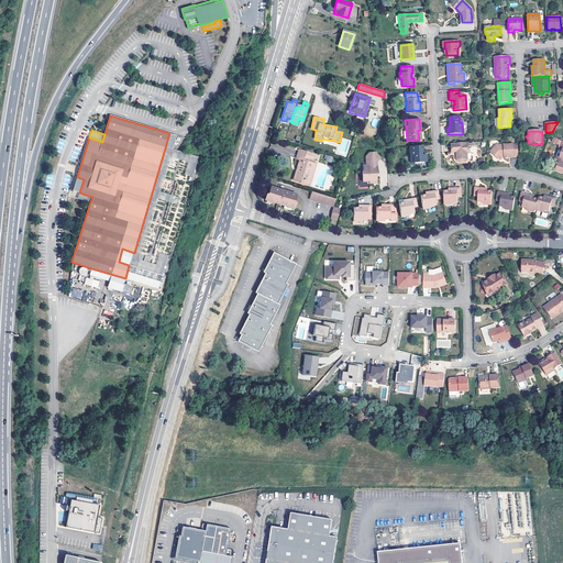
[(134,253),(122,249),(119,262),(129,265),(125,278),(159,289),(169,255),(163,254),(159,267),(140,261),(158,195),(178,201),(180,195),(161,188),(170,155),(189,161),(186,174),(192,176),(198,157),(177,151),(173,148),(177,135),(169,133),(134,253)]
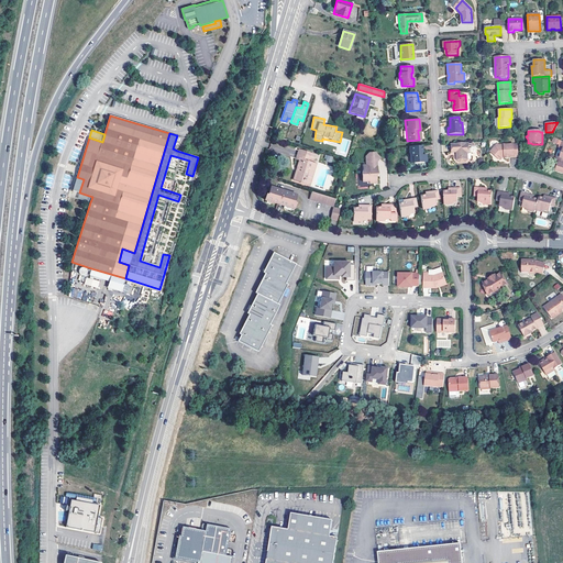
[(562,142),(555,138),(553,142),(561,145),(560,148),(562,150),(560,158),(562,158),(562,142)]
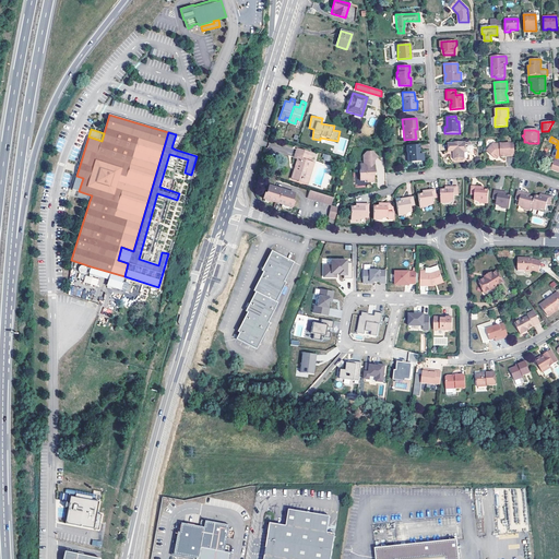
[(466,142),(450,143),(450,152),(454,151),(454,159),(456,161),(462,161),(464,158),(466,158),(468,158),(468,152),(466,152),(466,142)]
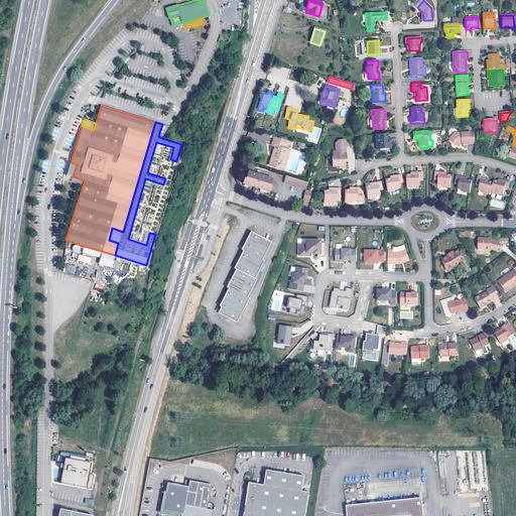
[(415,140),(415,132),(413,132),(414,142),(416,142),(416,148),(419,151),(427,151),(430,148),(430,146),(428,146),(426,148),(421,148),(419,147),(419,139),(415,140)]
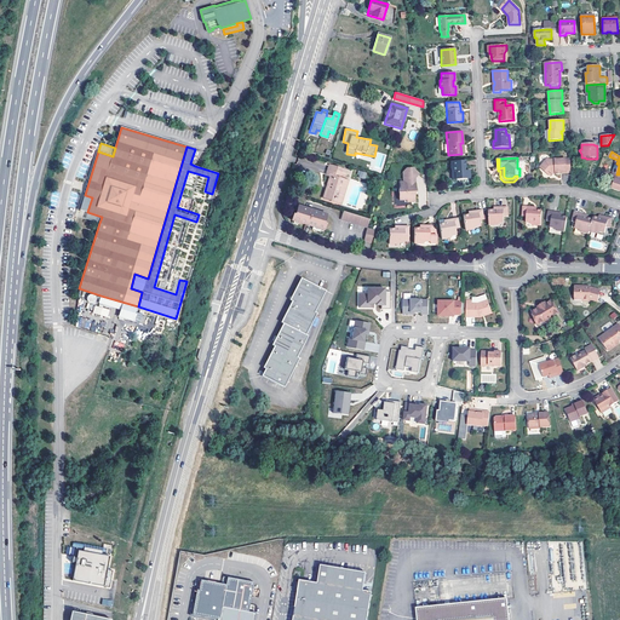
[(469,171),(465,171),(463,171),(463,167),(465,167),(465,160),(452,161),(452,172),(455,172),(455,179),(469,178),(469,171)]
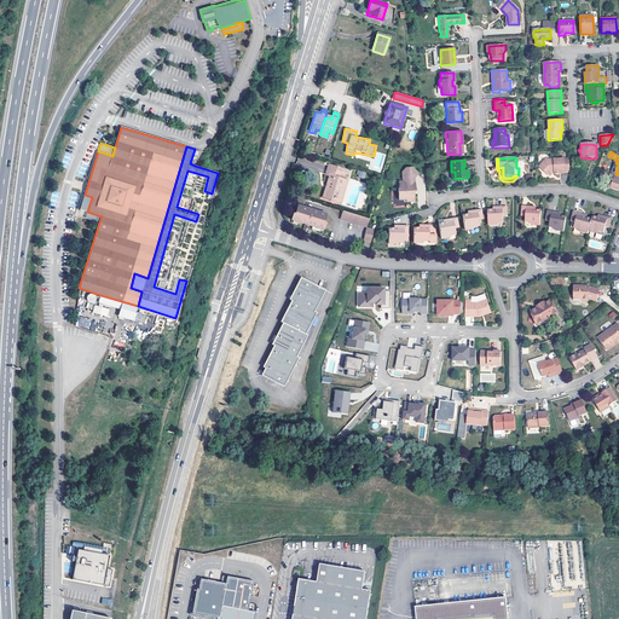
[(554,172),(554,174),(554,175),(560,175),(560,173),(570,173),(570,160),(548,160),(545,163),(544,161),(539,166),(541,168),(548,177),(551,174),(551,172),(554,172)]
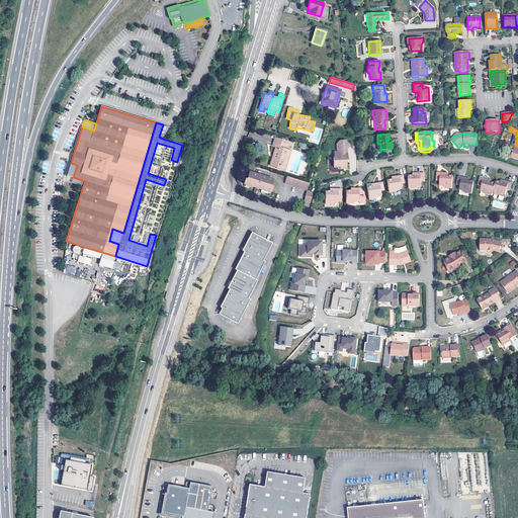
[(272,158),(270,166),(280,169),(281,165),(283,166),(286,159),(288,160),(291,151),(284,149),(285,146),(288,147),(289,142),(281,140),(275,139),(272,146),(276,147),(274,152),(275,152),(274,158),(272,158)]
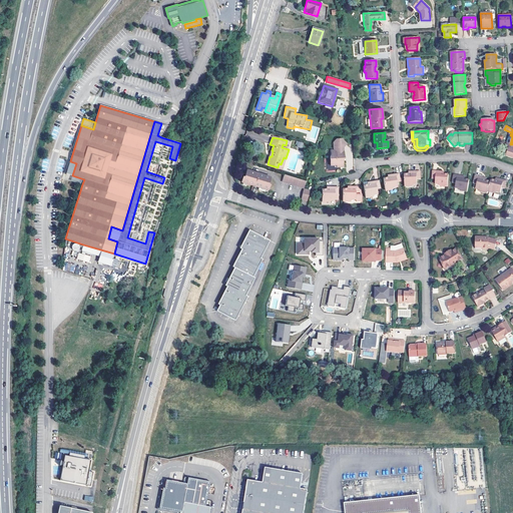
[(347,144),(343,140),(343,139),(337,139),(334,142),(334,150),(331,150),(331,155),(330,156),(331,166),(336,165),(337,167),(342,167),(342,166),(343,166),(343,162),(342,161),(342,158),(344,158),(344,152),(342,152),(342,150),(342,149),(347,144)]
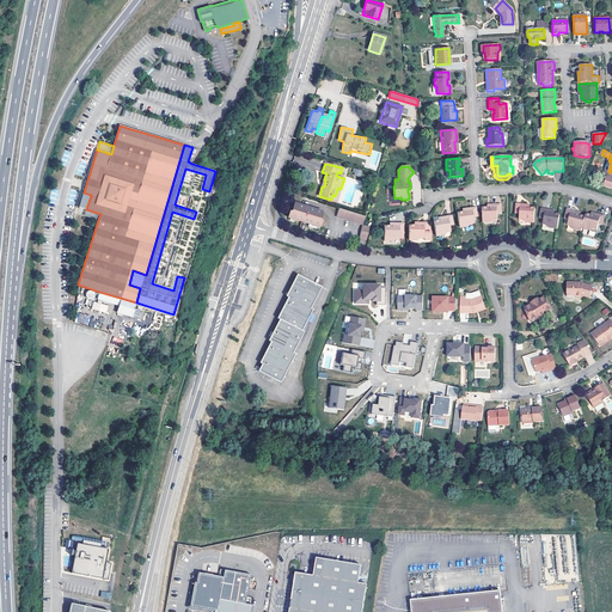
[(338,188),(335,196),(332,195),(331,200),(337,201),(341,189),(338,188)]
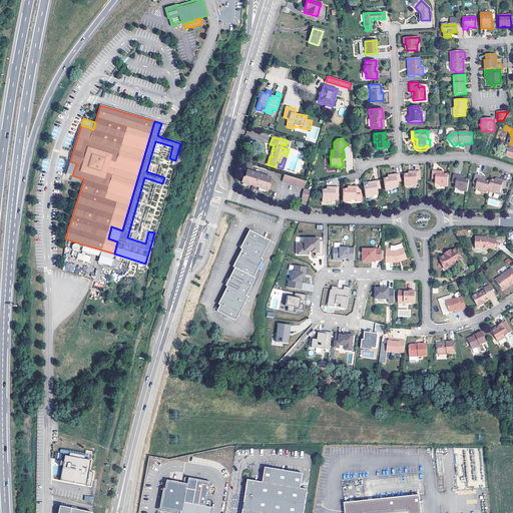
[(76,163),(70,161),(66,173),(72,175),(76,163)]
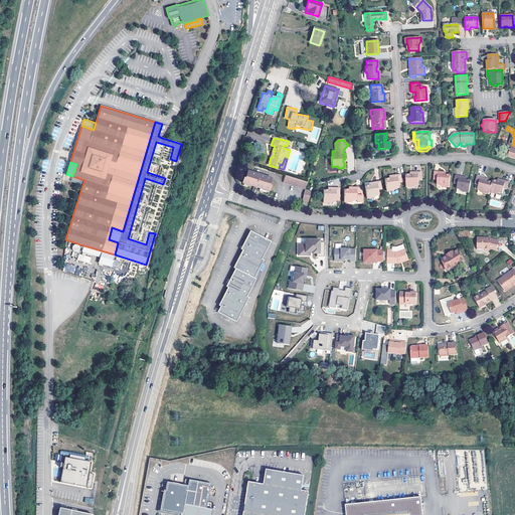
[(244,184),(247,185),(261,189),(267,191),(270,191),(271,186),(270,185),(272,179),(258,174),(248,171),(245,179),(244,178),(242,183),(244,184)]
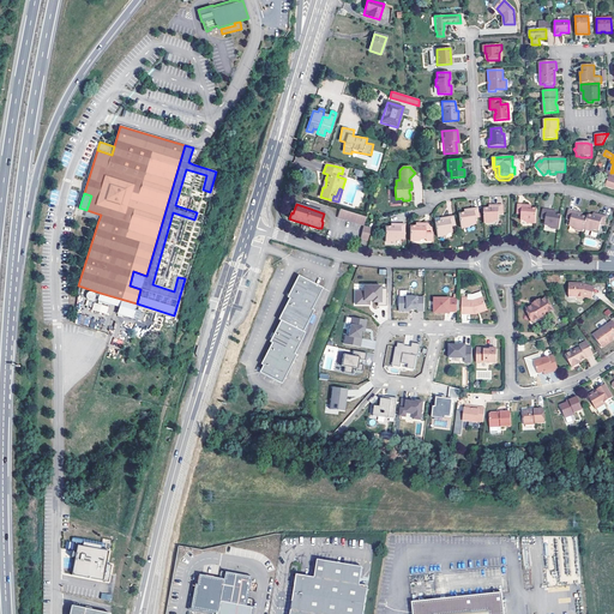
[(527,222),(527,224),(535,224),(536,210),(531,209),(529,209),(527,209),(527,206),(517,205),(517,216),(521,216),(519,221),(524,222),(527,222)]
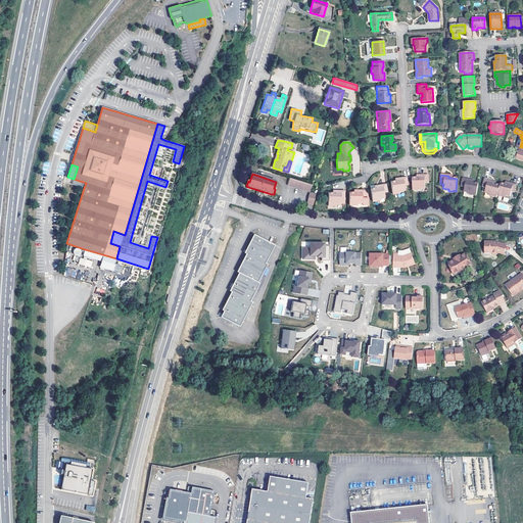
[(419,189),(421,189),(425,189),(425,184),(428,184),(428,176),(420,176),(420,178),(418,178),(417,178),(412,178),(413,191),(419,191),(419,189)]
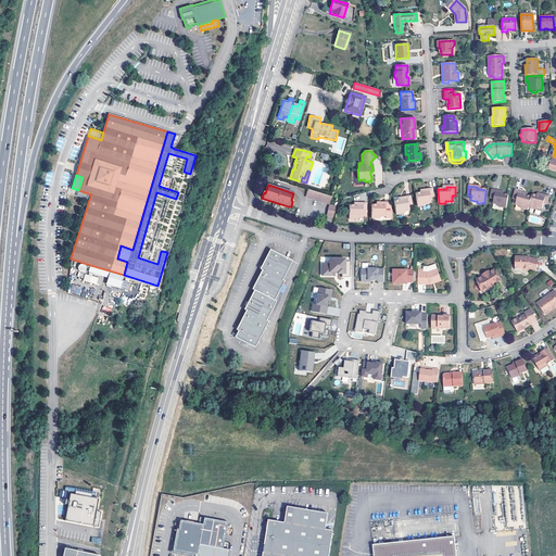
[(432,189),(424,190),(424,192),(421,193),(419,193),(415,193),(417,207),(424,206),(422,204),(426,204),(430,203),(429,199),(433,198),(432,189)]
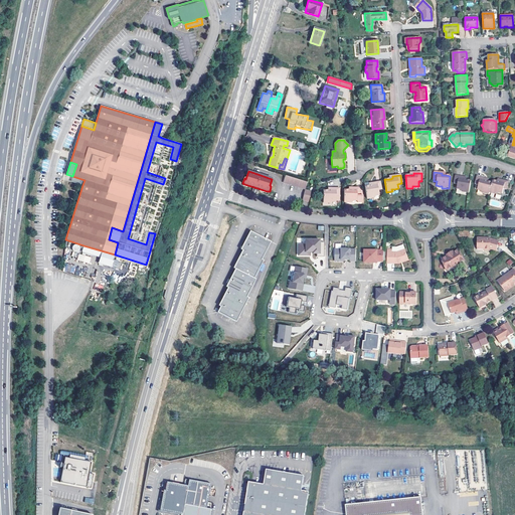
[(72,176),(70,181),(82,185),(84,180),(72,176)]
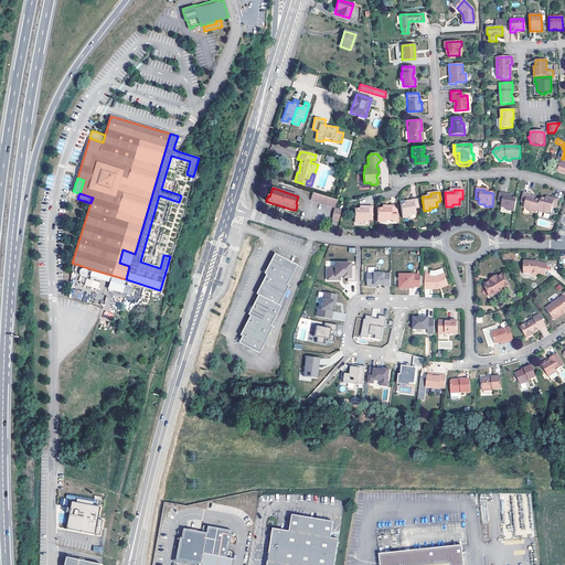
[(310,201),(334,208),(337,200),(313,193),(310,201)]
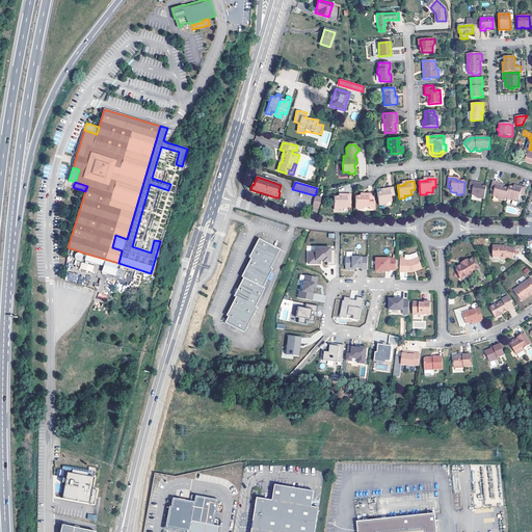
[(471,196),(475,196),(477,197),(477,200),(484,201),(486,187),(482,186),(480,186),(478,186),(478,184),(470,182),(469,191),(472,191),(471,196)]
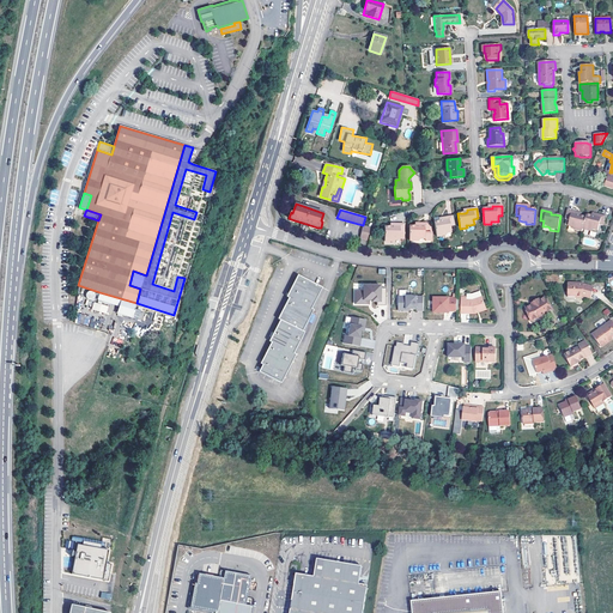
[(576,216),(576,213),(568,211),(565,220),(569,222),(568,228),(572,229),(575,229),(575,231),(582,232),(582,230),(586,218),(581,217),(578,216),(576,216)]
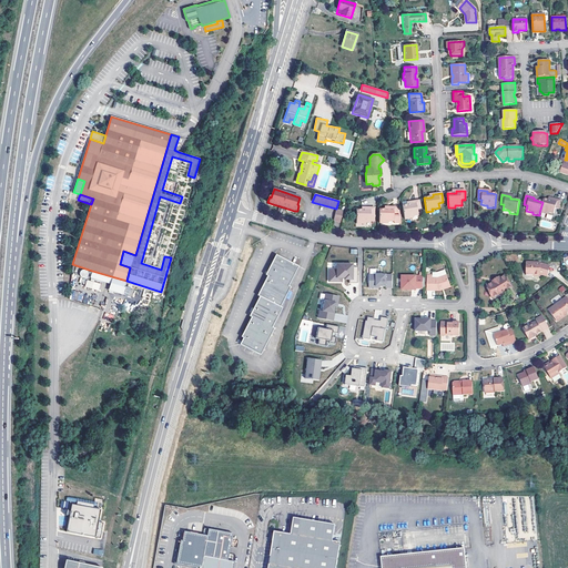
[(561,202),(553,200),(551,201),(549,201),(548,201),(543,199),(543,202),(539,213),(547,215),(548,213),(550,213),(555,214),(556,209),(559,210),(561,202)]
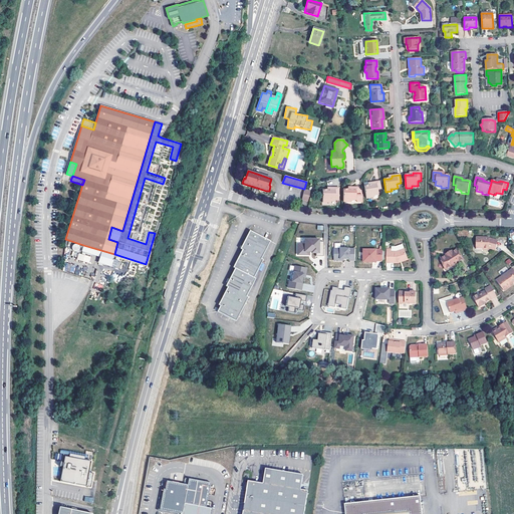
[(378,181),(371,183),(371,185),(367,186),(363,187),(365,200),(372,198),(371,196),(374,196),(378,195),(377,191),(380,190),(378,181)]
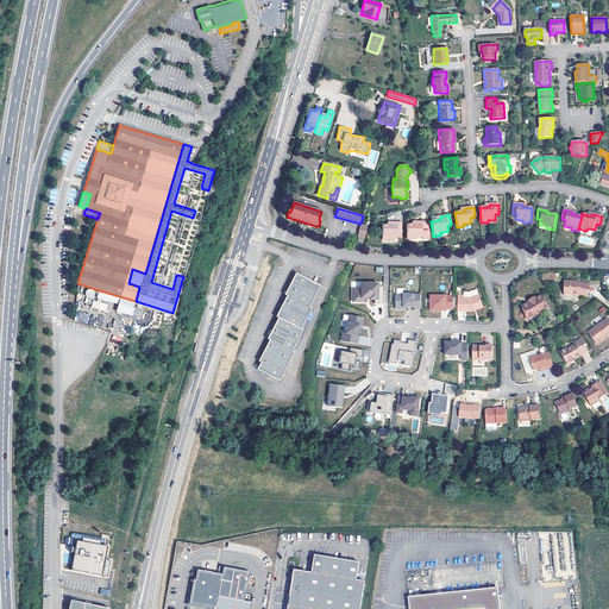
[(382,240),(389,240),(390,238),(393,238),(397,239),(397,233),(401,233),(401,224),(391,223),(391,226),(389,226),(387,225),(382,225),(382,240)]
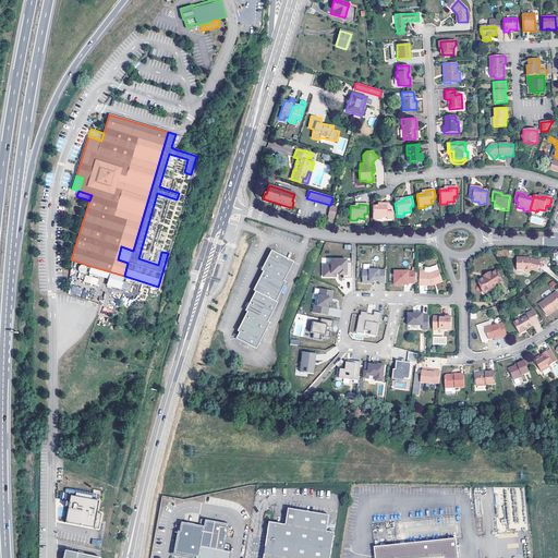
[(390,204),(381,204),(381,206),(379,206),(377,206),(373,206),(372,220),(379,220),(379,218),(383,218),(386,218),(386,220),(392,220),(392,214),(390,213),(390,204)]
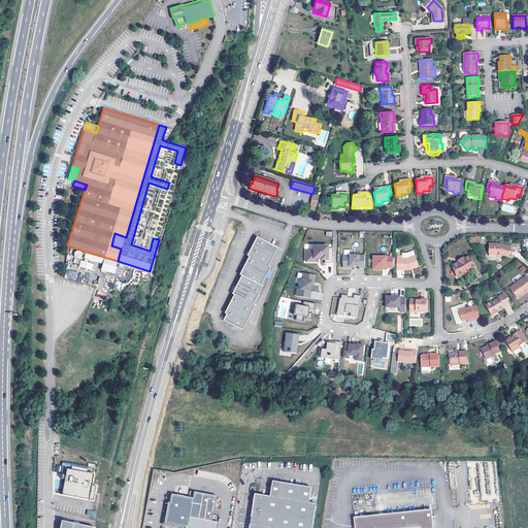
[(312,195),(309,205),(316,206),(319,197),(312,195)]
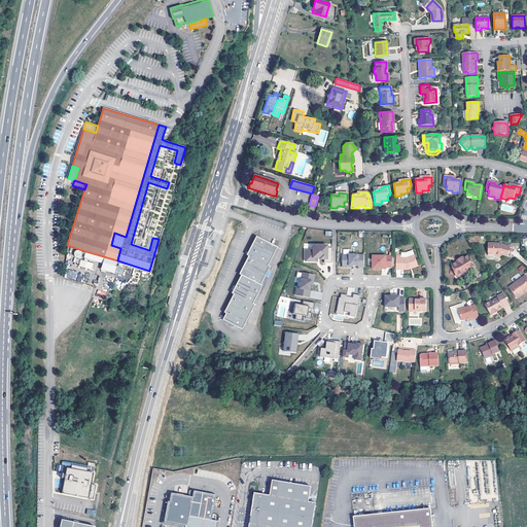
[(241,275),(260,284),(267,273),(270,267),(268,266),(274,253),(277,247),(256,237),(248,253),(247,255),(249,256),(239,274),(241,275)]
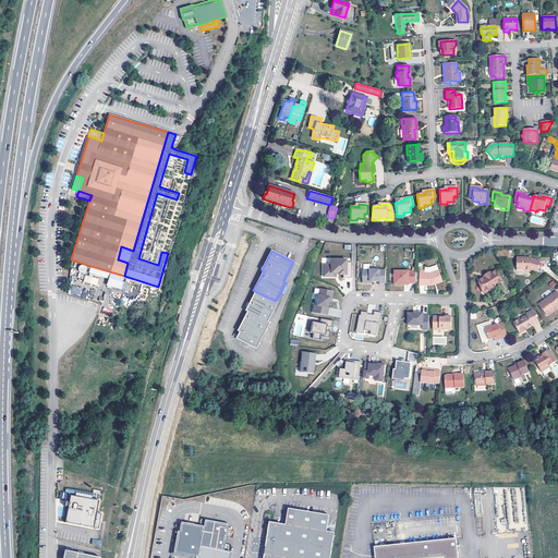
[(531,258),(519,257),(518,269),(526,269),(526,271),(532,271),(532,269),(540,271),(542,262),(531,258)]
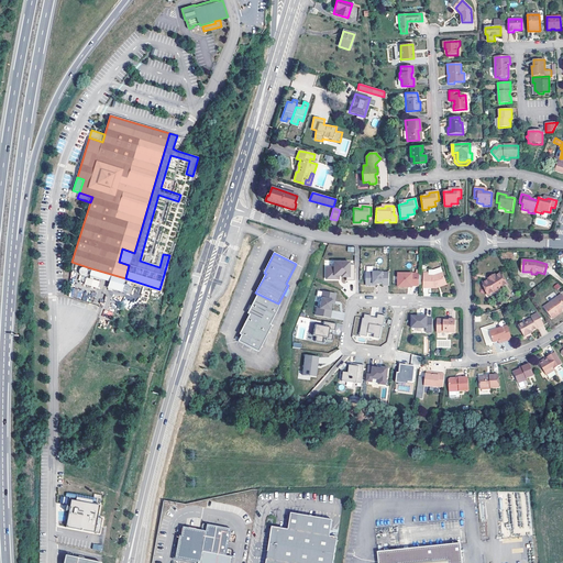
[(346,282),(355,282),(355,265),(350,265),(350,263),(334,263),(334,268),(327,268),(327,279),(339,279),(339,276),(342,276),(342,277),(346,277),(346,282)]
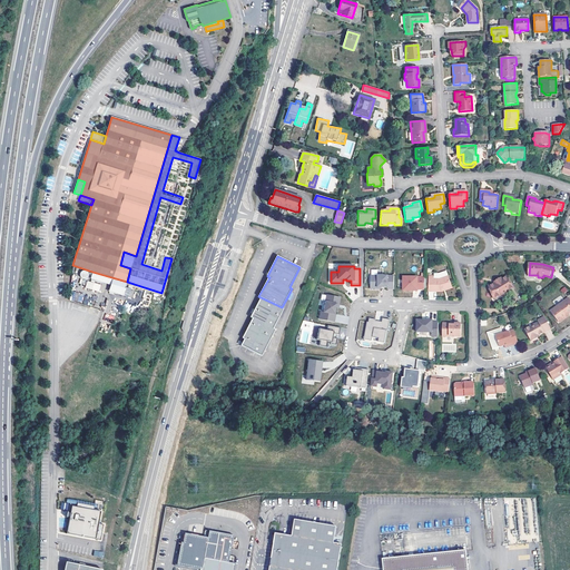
[(127,282),(92,272),(90,278),(110,285),(109,292),(123,295),(127,282)]
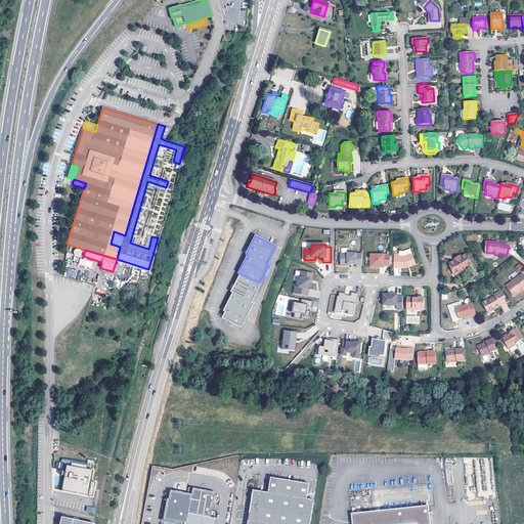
[(362,254),(341,254),(341,266),(348,266),(348,265),(351,265),(356,265),(356,266),(362,266),(362,254)]
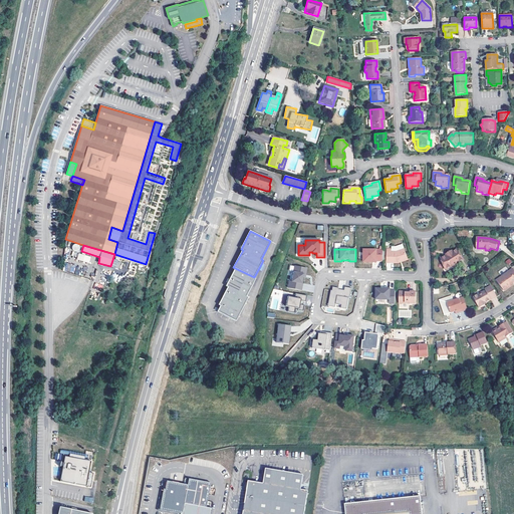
[(392,249),(387,249),(387,263),(400,263),(400,261),(408,258),(405,250),(399,252),(392,252),(392,249)]
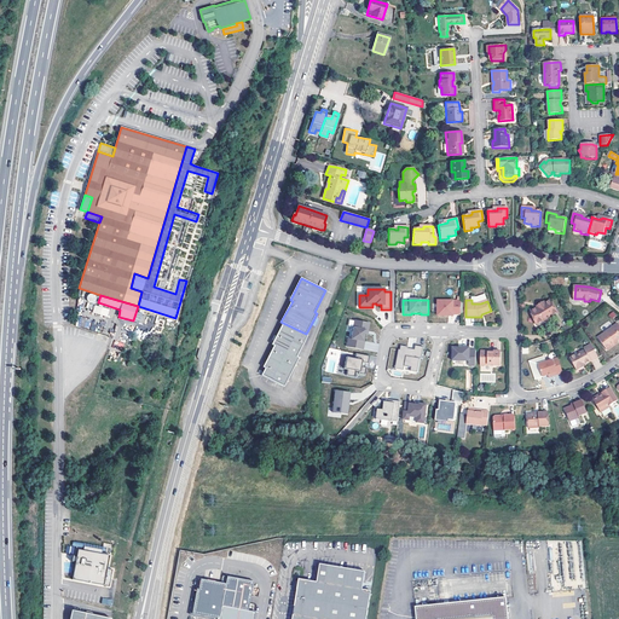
[(453,316),(462,316),(462,301),(453,301),(453,302),(439,301),(439,316),(444,316),(444,314),(449,314),(449,316),(453,316)]
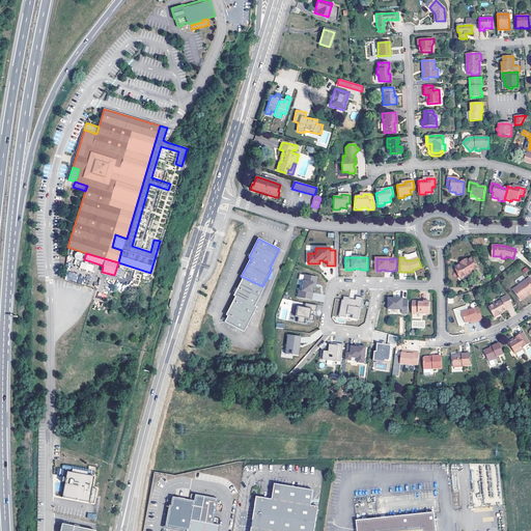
[(480,270),(473,258),(469,261),(463,264),(456,268),(460,279),(469,276),(480,270)]
